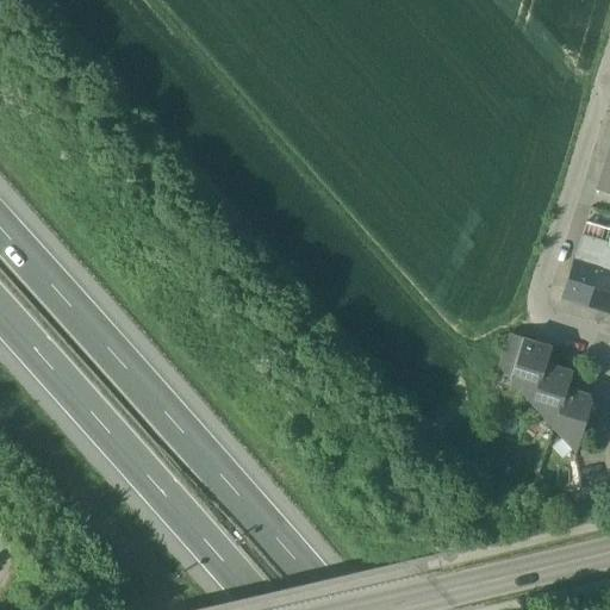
[(609,166),(604,165),(597,191),(609,194),(609,166)]
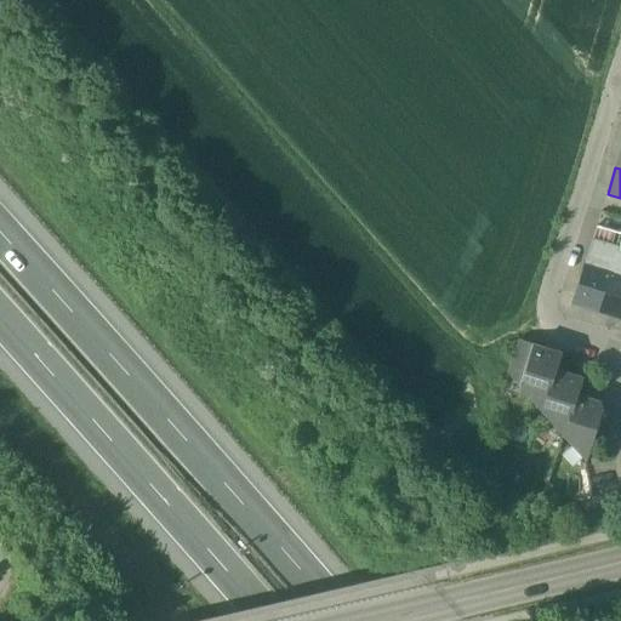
[(619,248),(592,240),(585,263),(611,271),(616,255),(619,248)]
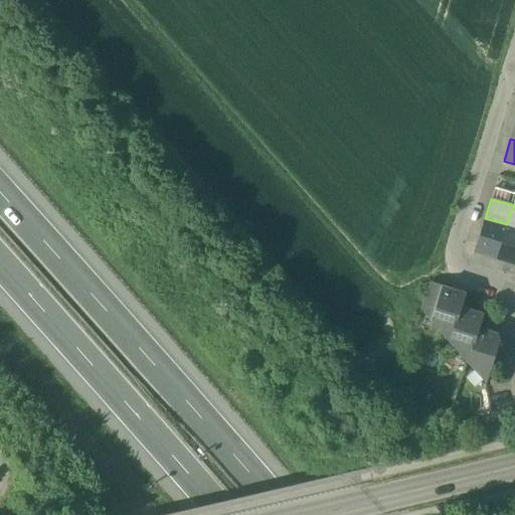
[(507,224),(496,260),(514,265),(514,199),(513,205),(511,211),(507,224)]
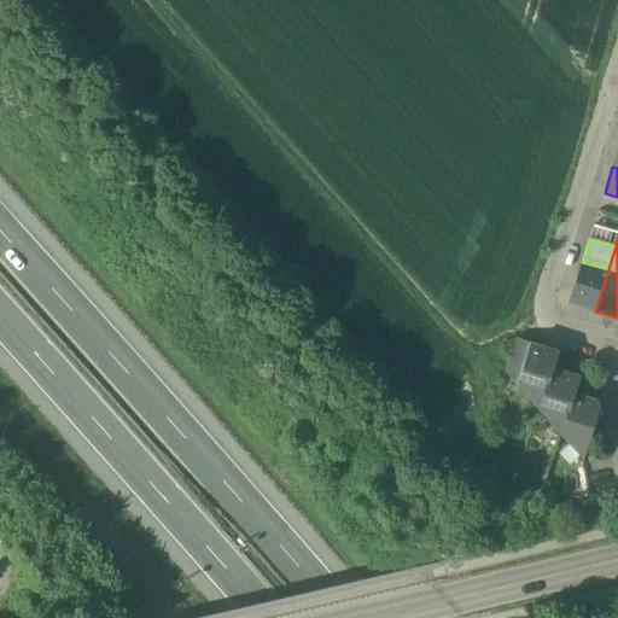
[(608,269),(582,262),(570,303),(595,312),(608,269)]
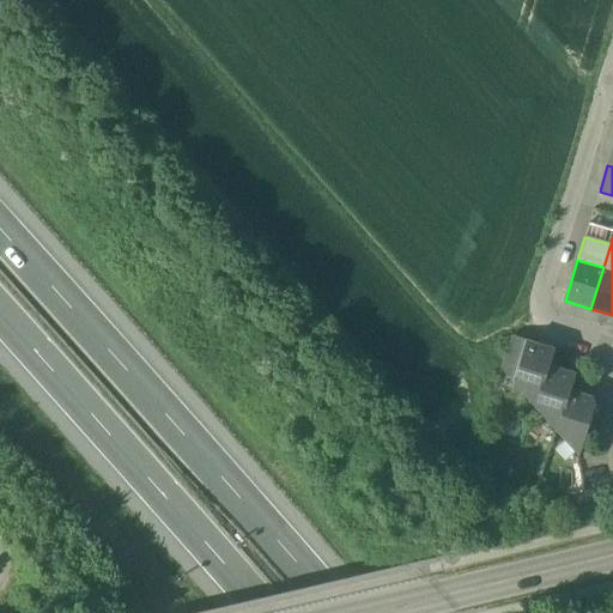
[(554,349),(513,335),(502,369),(535,405),(547,364),(550,365),(554,349)]
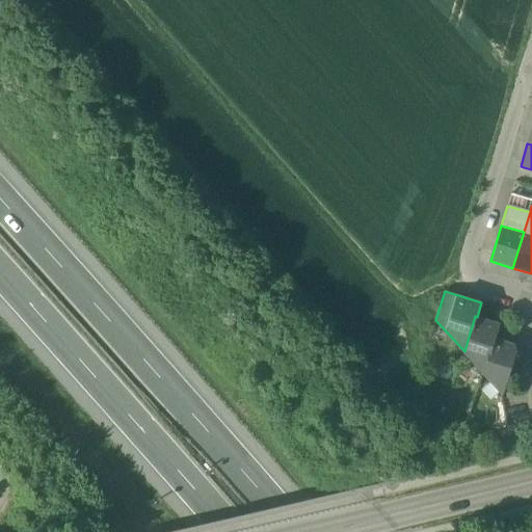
[(477,317),(475,316),(464,351),(483,372),(494,338),(496,339),(500,324),(477,317)]
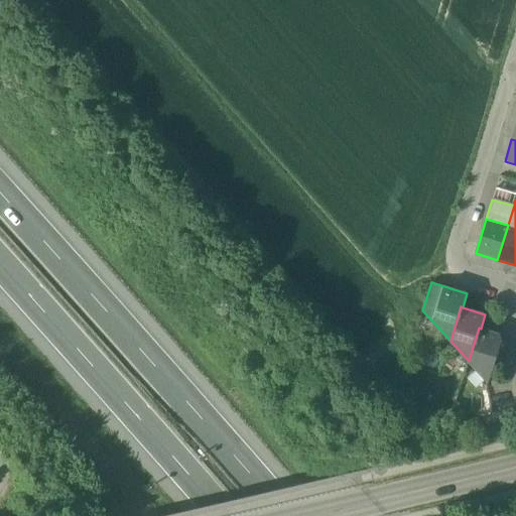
[(481,329),(479,328),(469,361),(488,383),(501,342),(499,334),(481,329)]
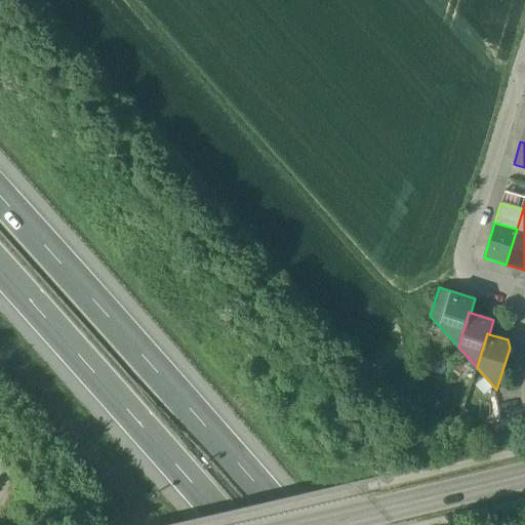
All buildings are outlined.
